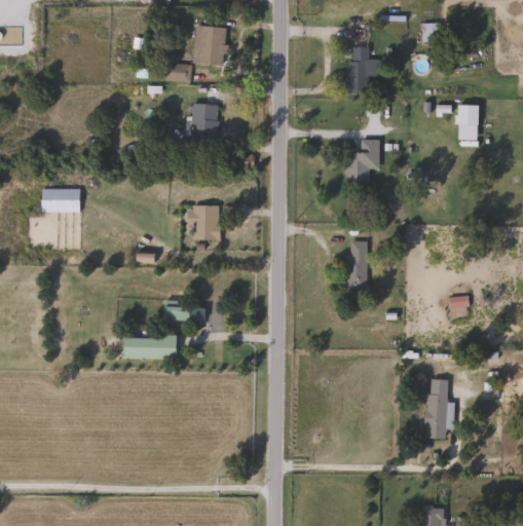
[(440,25),(440,43),(423,43),(423,25),(440,25)]
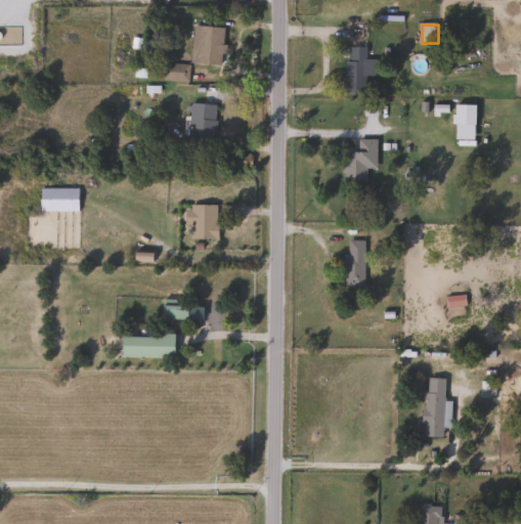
[(192,63),(196,26),(226,29),(222,67),(192,63)]
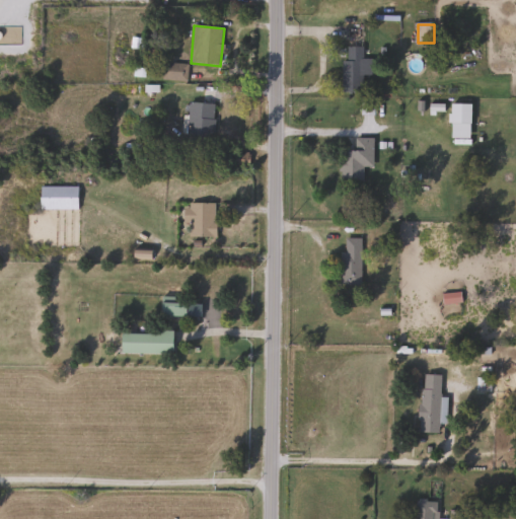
[(372,77),(364,76),(364,93),(344,92),(345,47),(364,48),(364,59),(373,59),(372,77)]
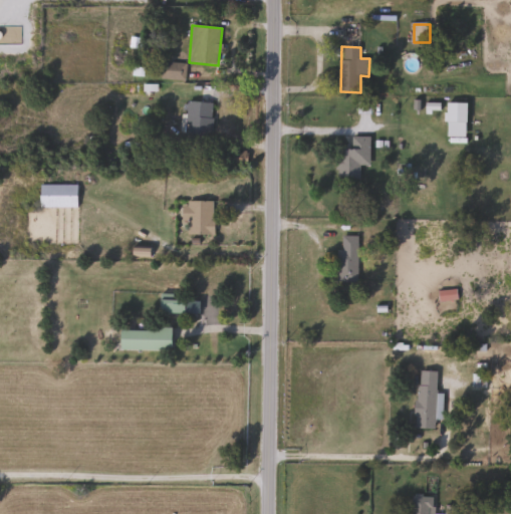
[(162,79),(162,62),(187,62),(187,79),(162,79)]
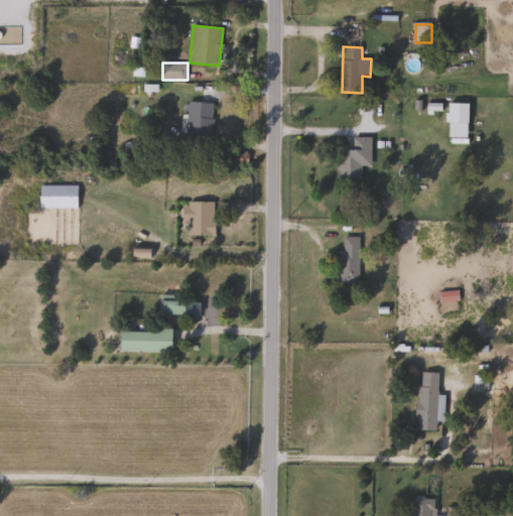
[(185,139),(188,101),(215,103),(212,141),(185,139)]
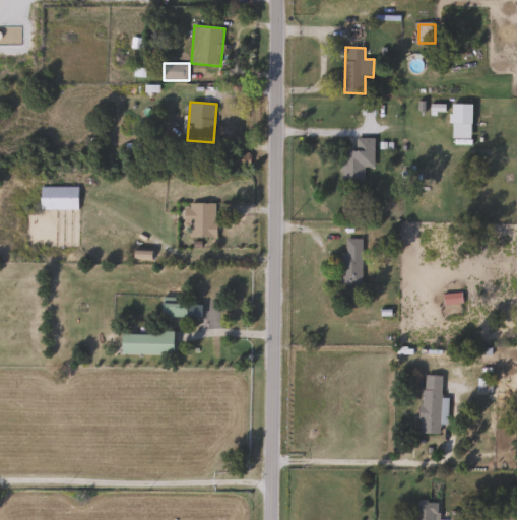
[(375,168),(365,168),(365,182),(341,182),(341,150),(357,150),(357,138),(375,139),(375,168)]
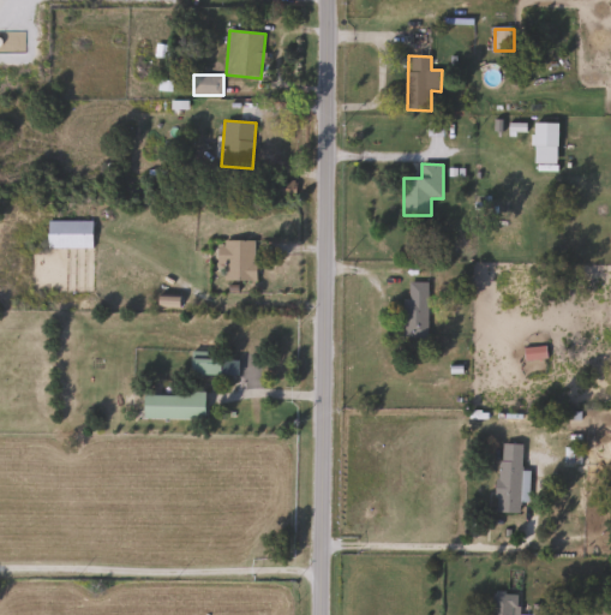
[(49,221),(94,221),(94,248),(49,248),(49,221)]
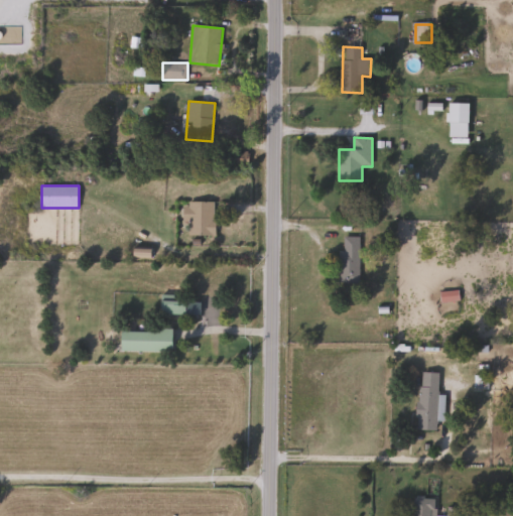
[(189,202),(216,202),(216,236),(189,236),(189,202)]
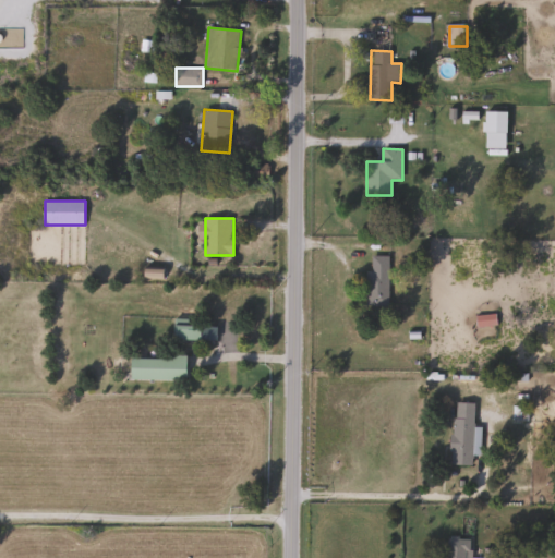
[(369,306),(369,257),(389,257),(389,306),(369,306)]
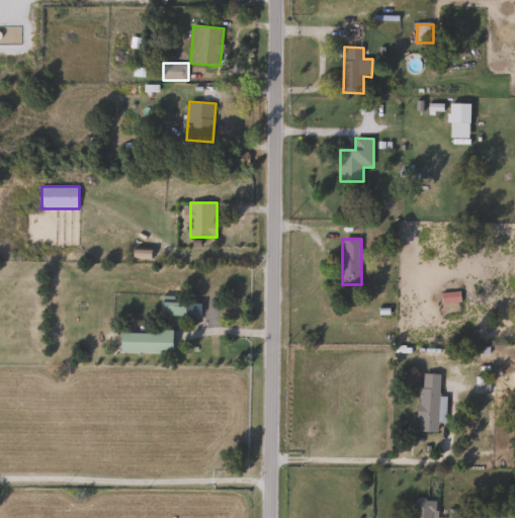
[(186,316),(162,316),(162,301),(186,301),(186,316)]
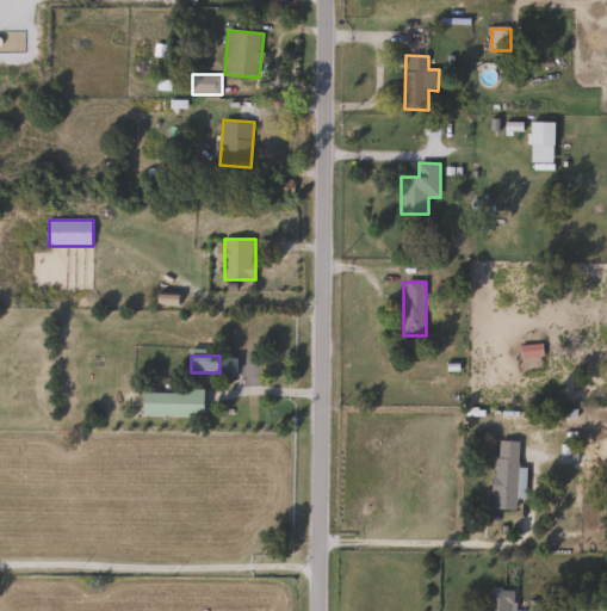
[(204,417),(144,417),(144,392),(204,392),(204,417)]
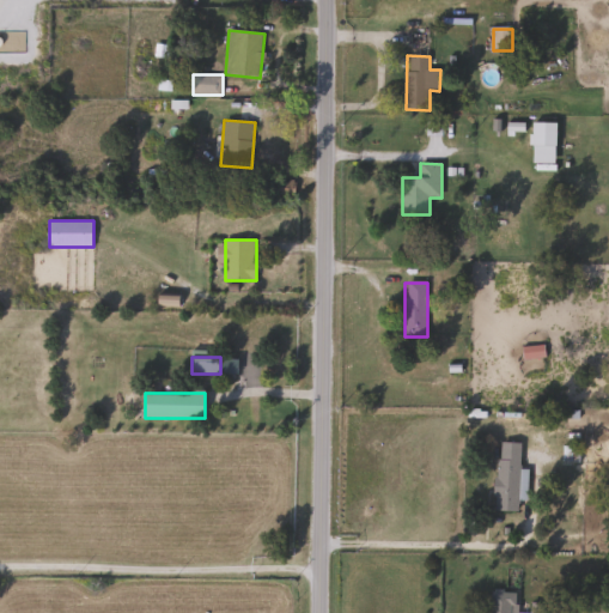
[(497,511),(498,443),(521,443),(521,513),(497,511)]
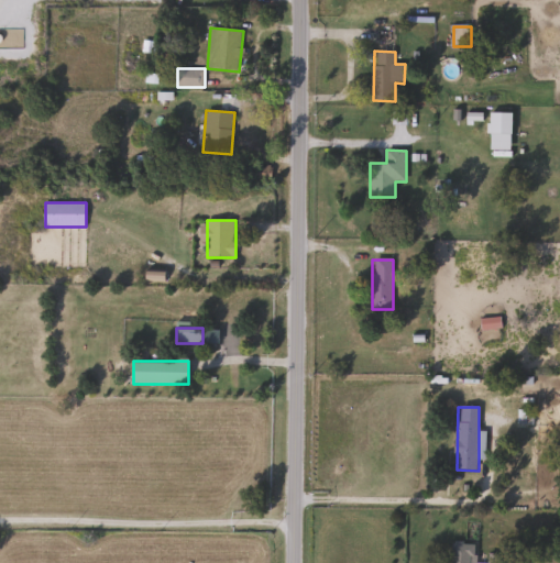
[(452,562),(453,543),(476,544),(475,562),(452,562)]
